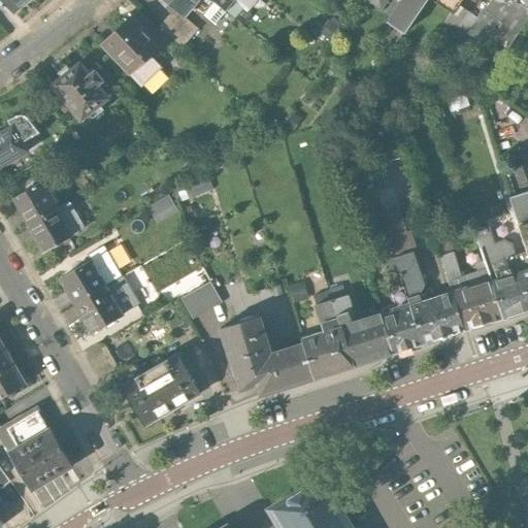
[(4,0),(15,11),(28,0),(4,0)]
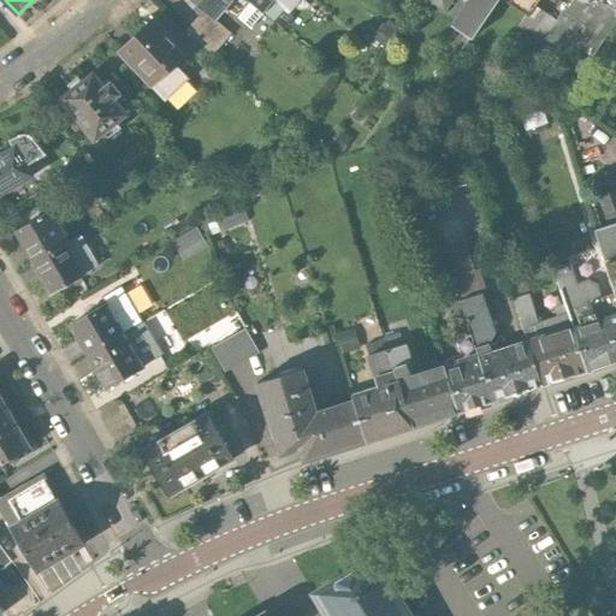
[(248,0),(195,0),(206,9),(217,18),(225,9),(250,30),(265,15),(248,0)]
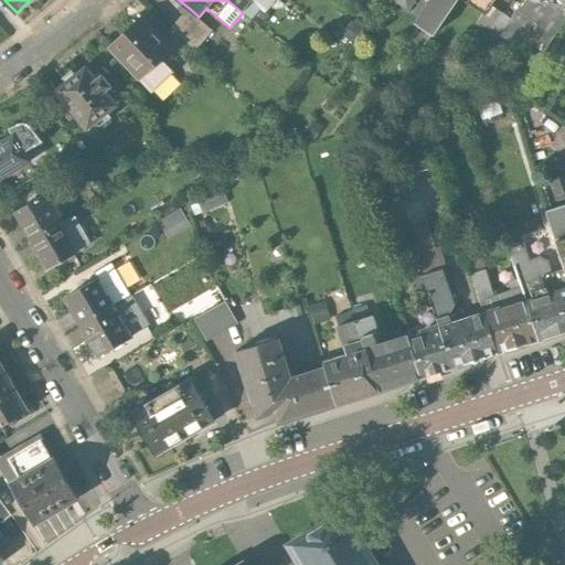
[(227,0),(243,13),(252,21),(263,9),(252,0),(227,0)]
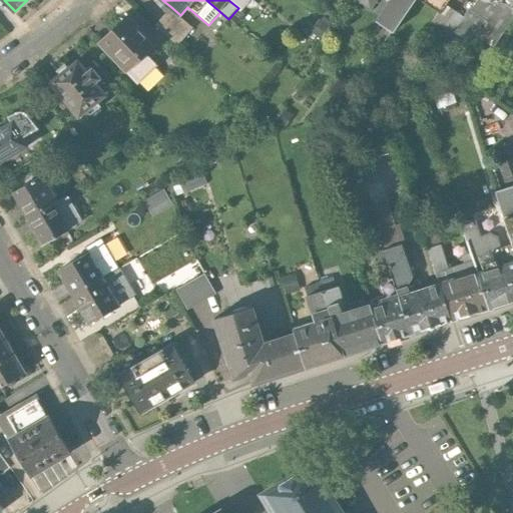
[(377,0),(356,0),(355,1),(371,11),(377,0)]
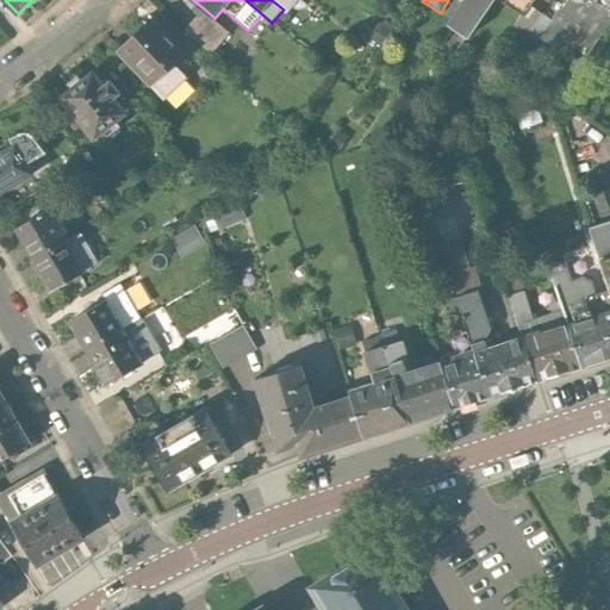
[(495,0),(464,0),(448,24),(470,38),(495,0)]
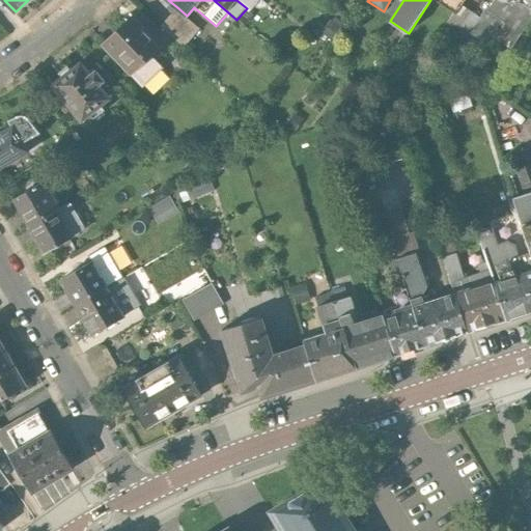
[(462,4),(464,0),(435,0),(455,14),(462,4)]
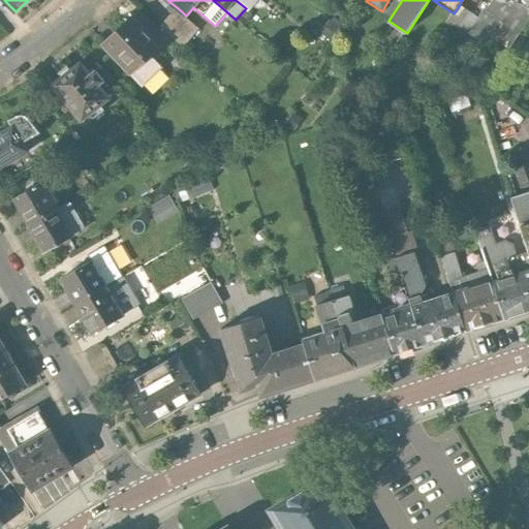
[(510,52),(528,24),(528,0),(491,0),(485,9),(502,22),(492,38),(510,52)]
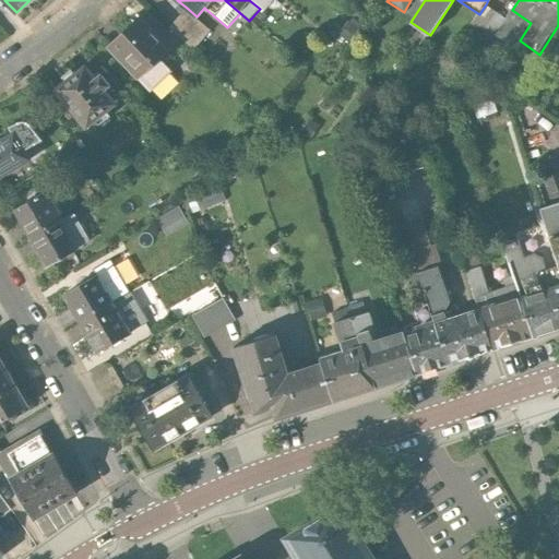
[(498,13),(486,4),(479,14),(462,38),(475,47),(498,13)]
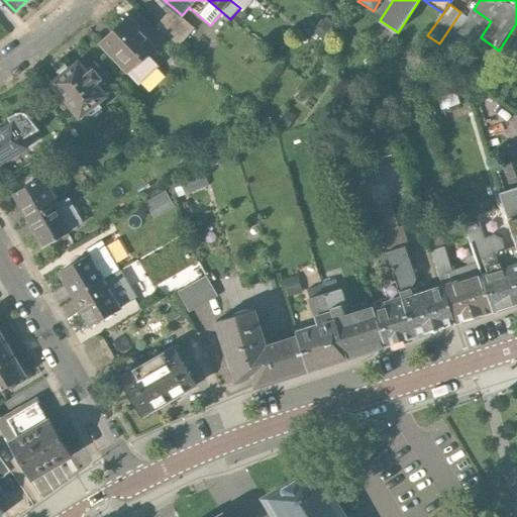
[(182,15),(173,7),(156,25),(180,47),(197,28),(182,15)]
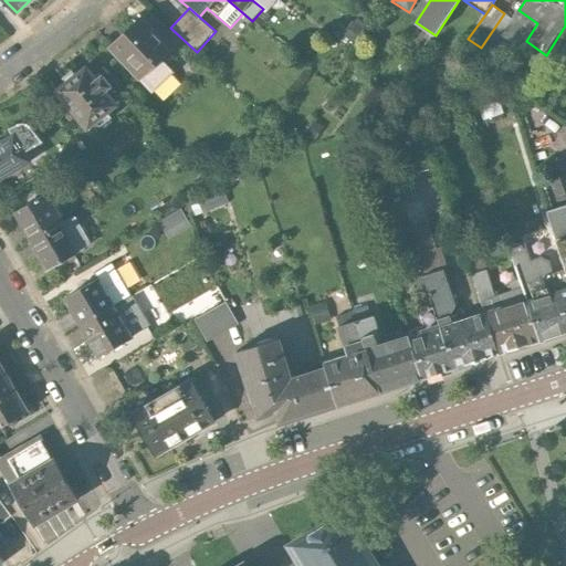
[(513,19),(504,13),(481,48),(492,55),(510,30),(526,41),(537,23),(519,10),(513,19)]
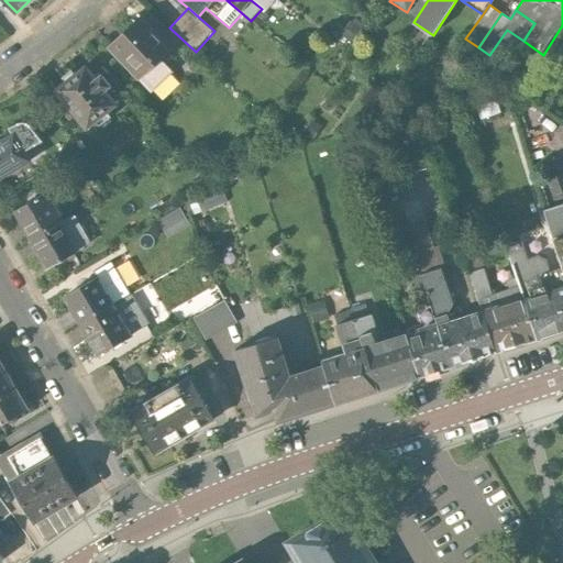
[(141,14),(107,47),(152,94),(174,72),(162,58),(176,44),(158,26),(155,30),(141,14)]
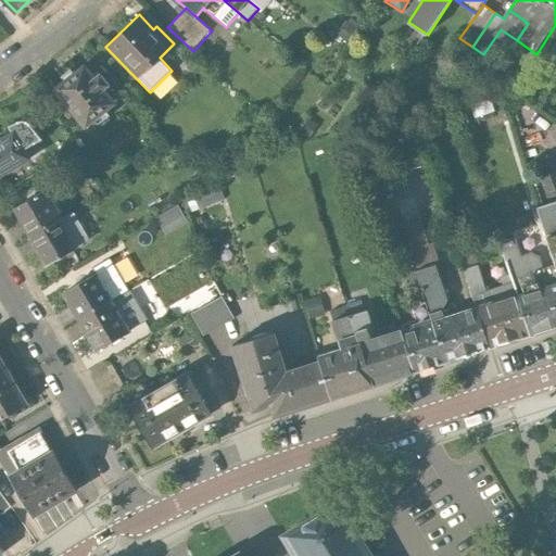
[(357,29),(346,21),(337,34),(348,41),(357,29)]
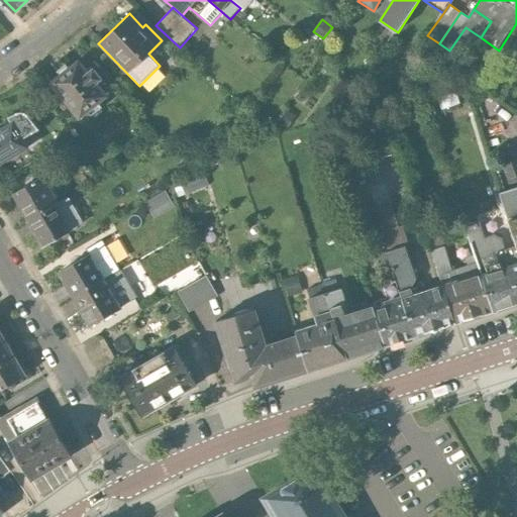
[(516,42),(506,61),(516,67),(516,42)]
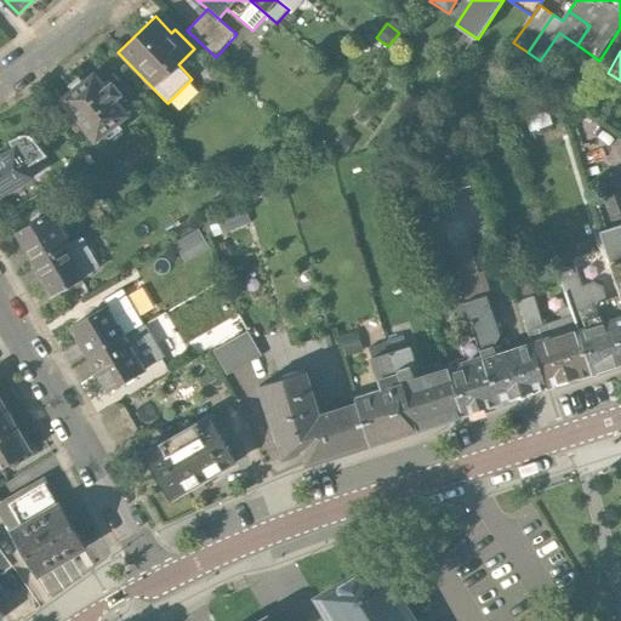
[(69,89),(57,98),(93,143),(130,115),(118,100),(125,93),(114,79),(107,85),(95,69),(81,80),(79,77),(67,85),(69,89)]
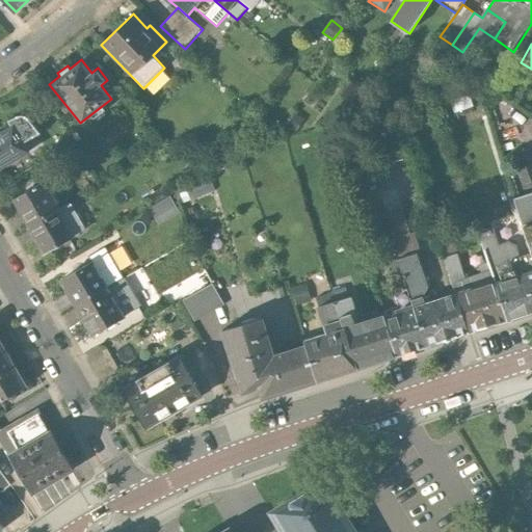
[(467,88),(450,94),(455,112),(472,107),(467,88)]
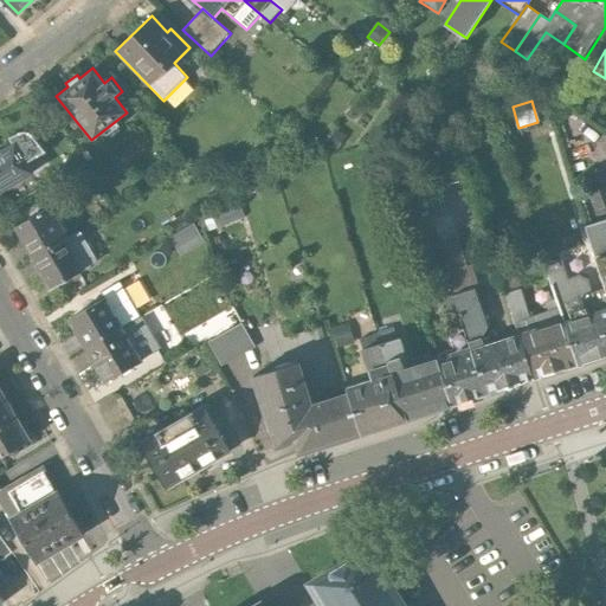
[(347,136),(335,128),(324,142),(336,150),(347,136)]
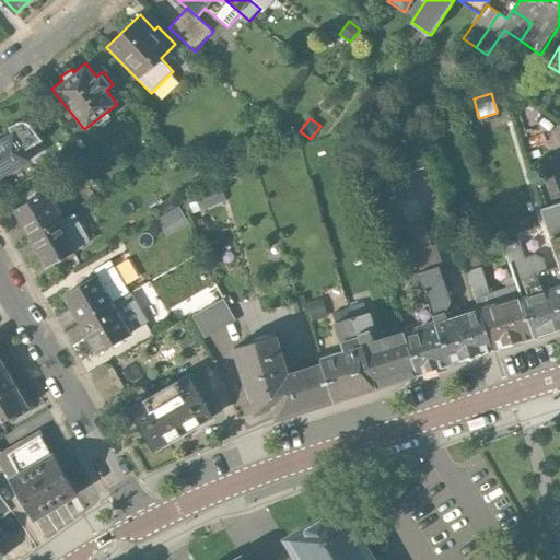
[(15,131),(0,139),(0,176),(32,159),(15,131)]
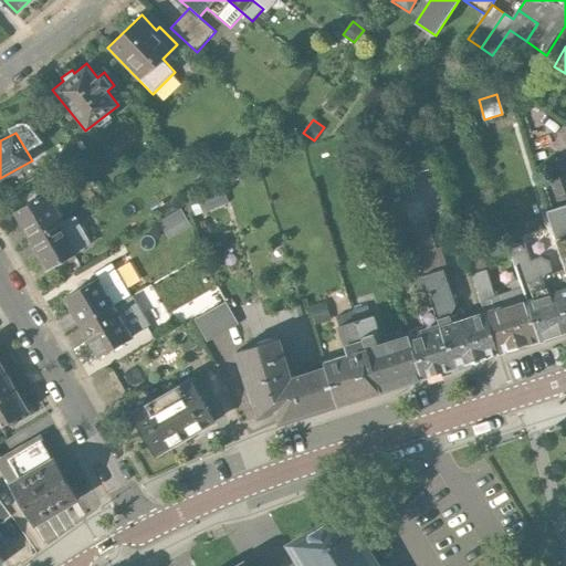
[(565,173),(552,179),(557,197),(565,194),(565,173)]
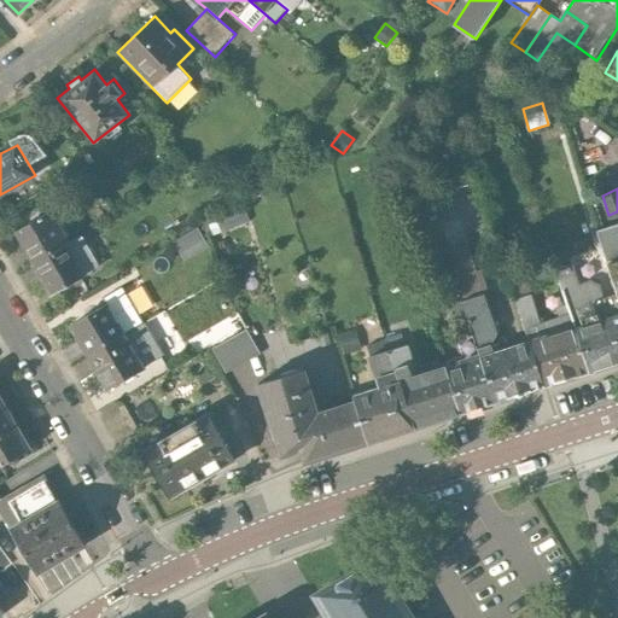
[(53,209),(15,231),(33,264),(68,244),(71,242),(53,209)]
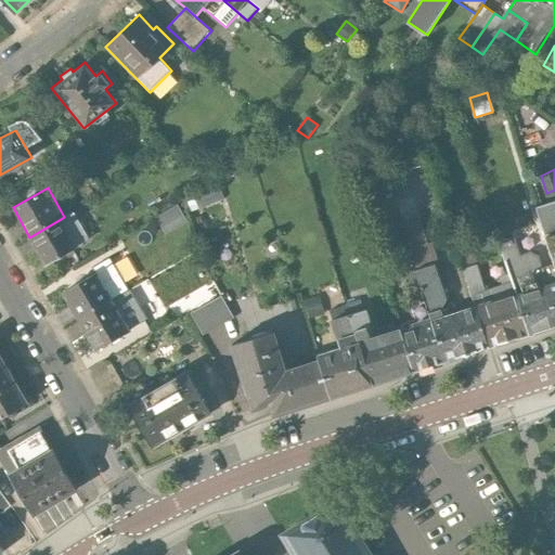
[(554,209),(541,215),(549,236),(554,234),(554,209)]
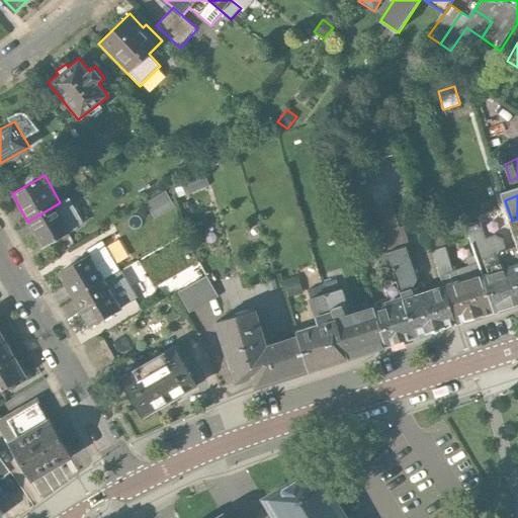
[(374,206),(403,295),(415,291),(413,287),(418,279),(407,247),(411,245),(405,226),(401,227),(393,201),(374,206)]
